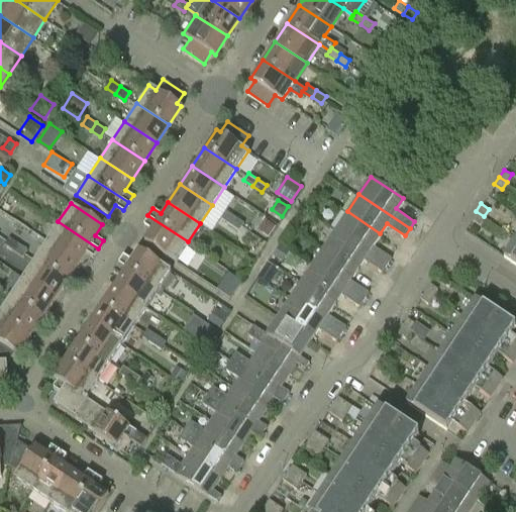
[(229,222),(234,214),(225,208),(220,216),(229,222)]
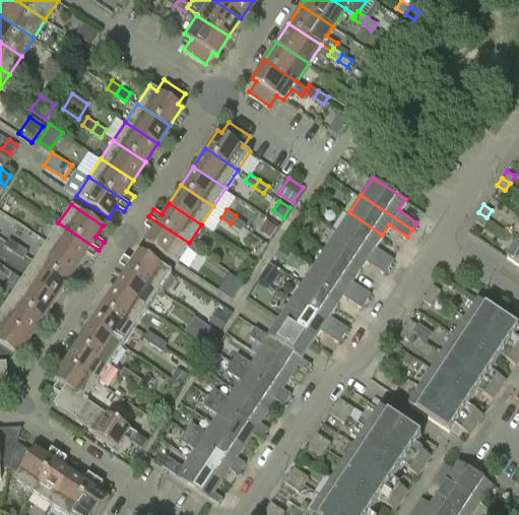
[(375,245),(382,235),(349,212),(337,230),(389,264),(393,257),(375,245)]
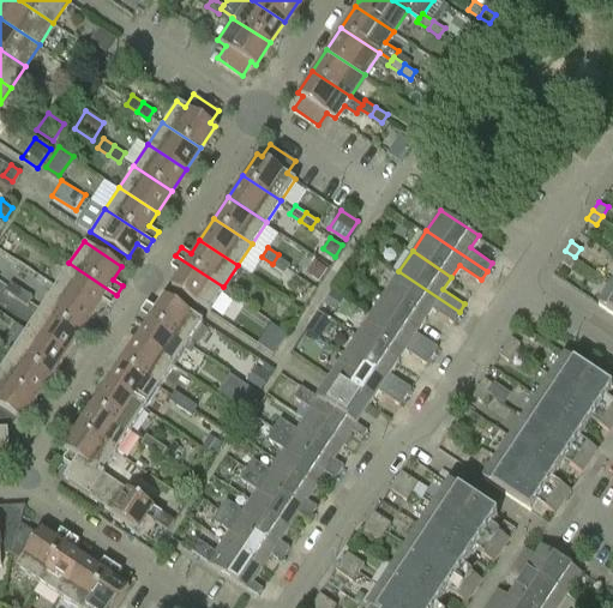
[(575,257),(565,251),(560,259),(569,265),(575,257)]
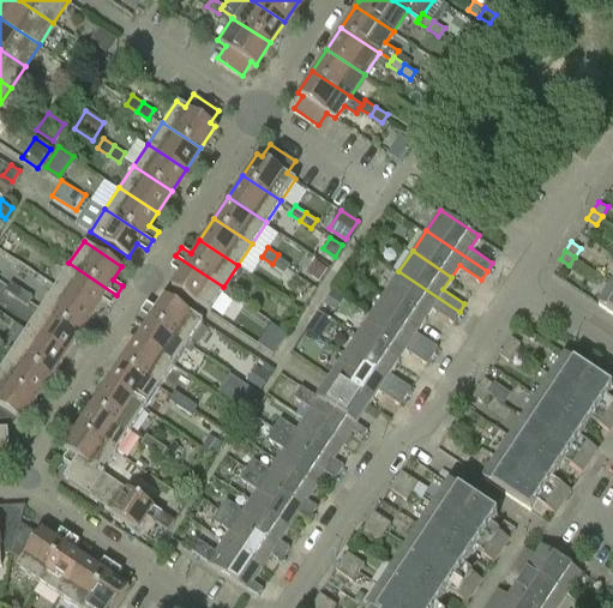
[(289,262),(278,254),(272,264),(283,271),(289,262)]
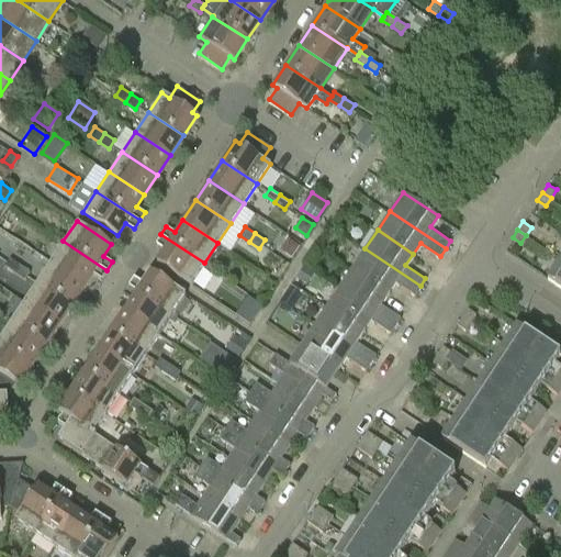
[(156,260),(190,283),(204,263),(160,234),(155,243),(164,248),(156,260)]
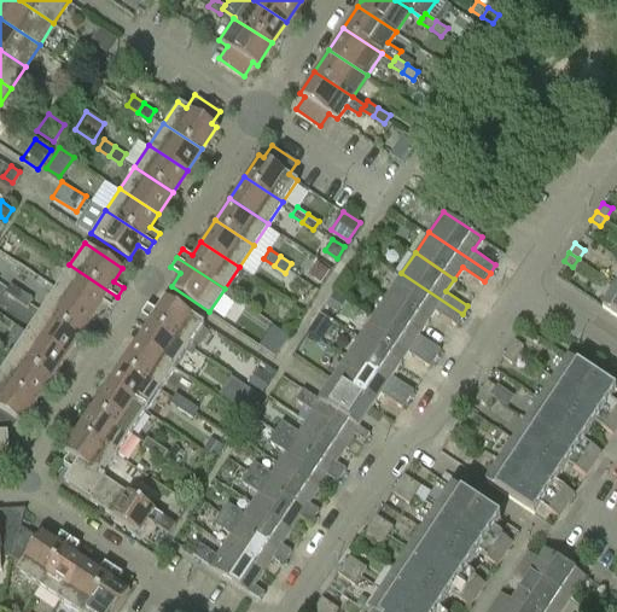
[(69,264),(54,286),(93,313),(102,299),(111,306),(117,297),(69,264)]
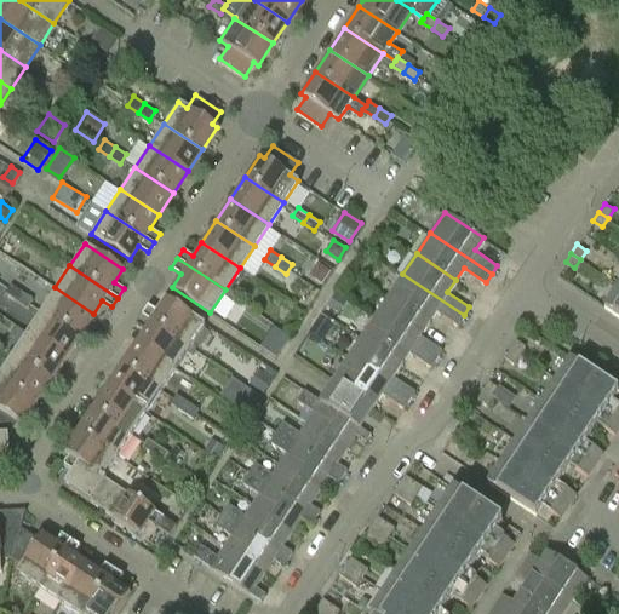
[(402,274),(389,294),(429,321),(436,309),(458,323),(464,315),(402,274)]
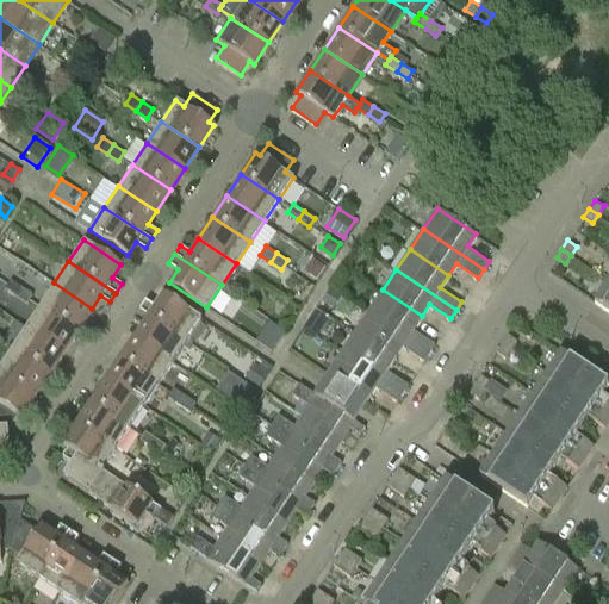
[(14,293),(20,285),(10,276),(4,286),(14,293)]
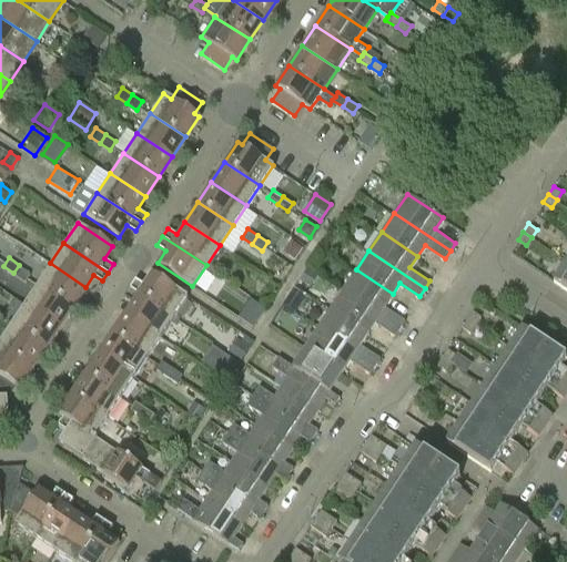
[(566,259),(565,258),(552,278),(566,288),(566,259)]
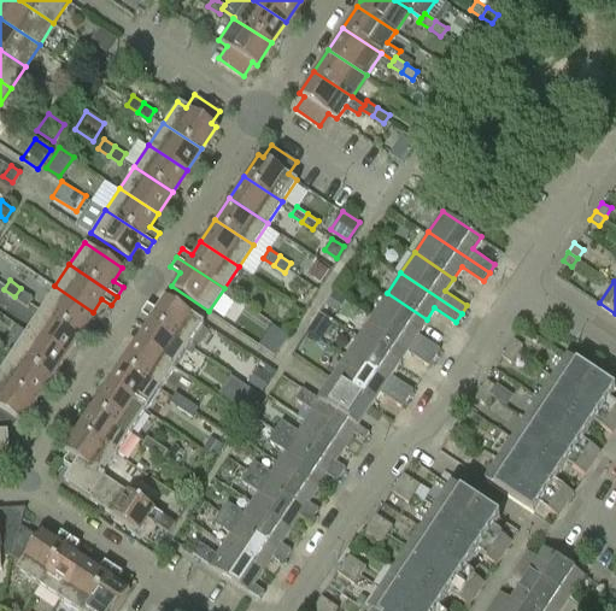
[(54,286),(40,307),(78,334),(93,312),(54,286)]
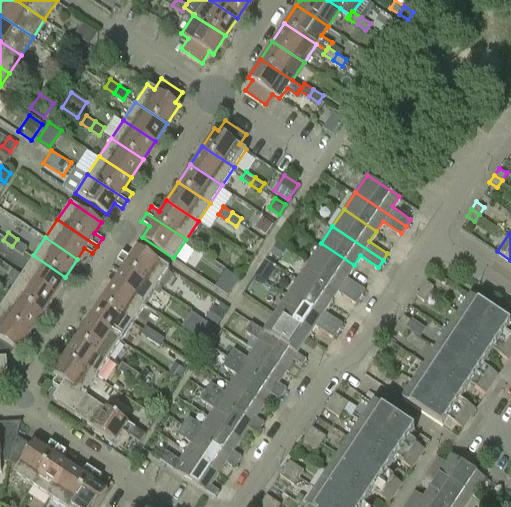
[(26,245),(17,239),(12,246),(21,252),(26,245)]
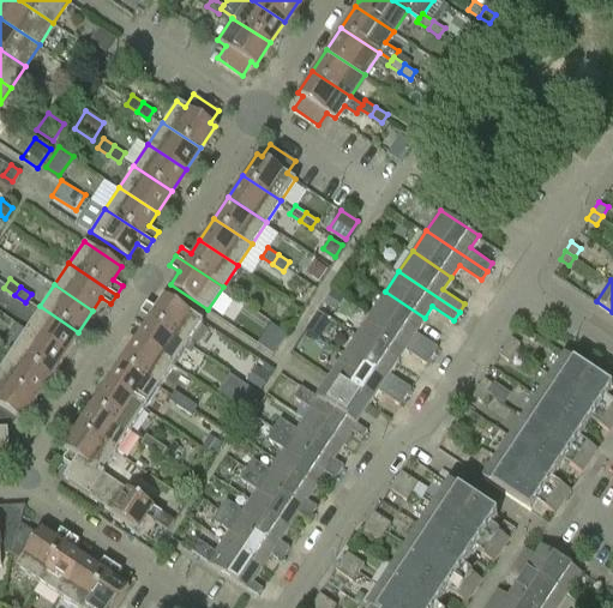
[(324,301),(335,308),(343,296),(331,289),(324,301)]
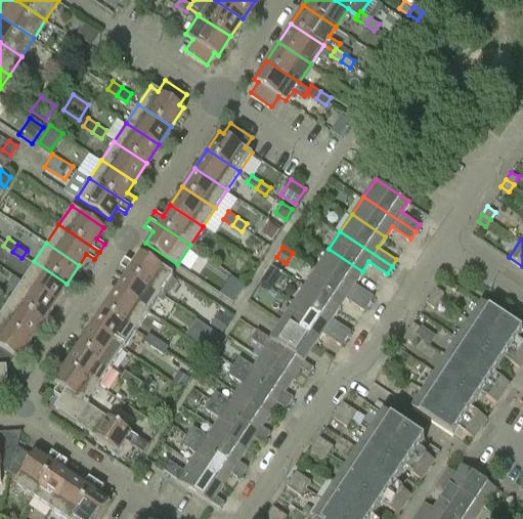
[(355,282),(362,271),(329,249),(317,266),(368,301),(374,294),(355,282)]
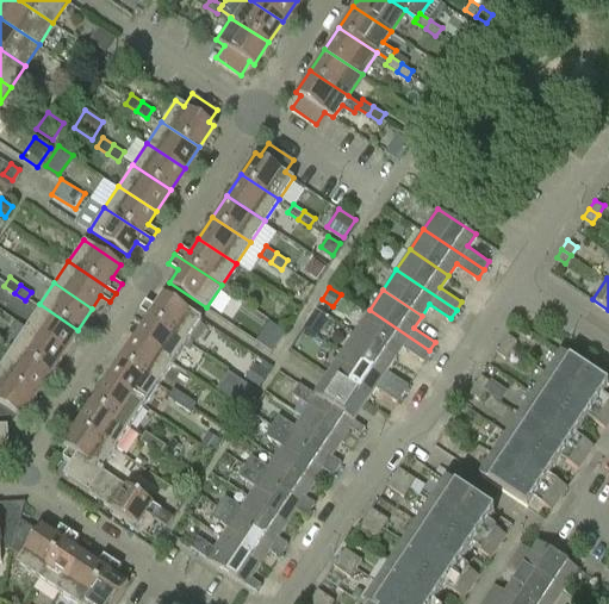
[(144,299),(138,307),(186,340),(200,317),(162,292),(154,305),(144,299)]
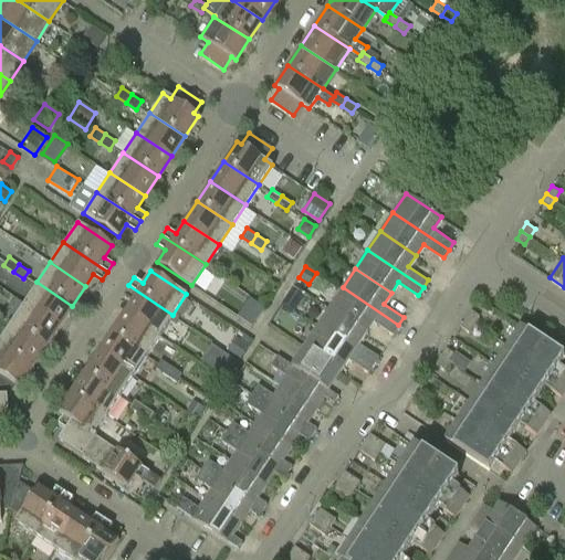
[(37,282),(23,302),(59,326),(72,306),(37,282)]
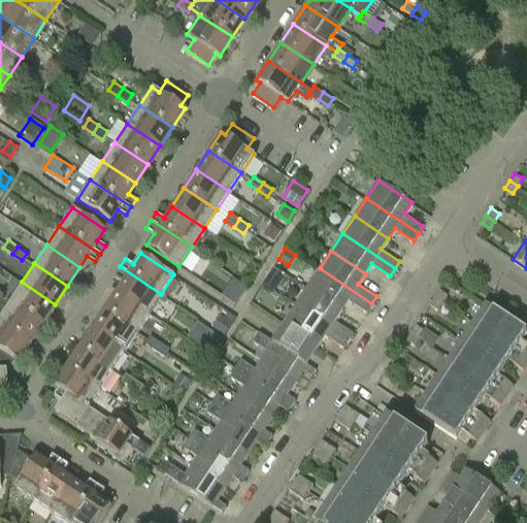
[(123,280),(116,291),(149,313),(161,294),(120,266),(114,274),(123,280)]
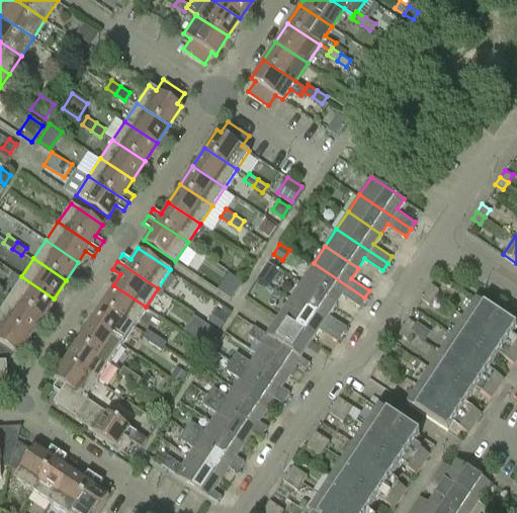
[(270,263),(261,276),(270,281),(278,269),(270,263)]
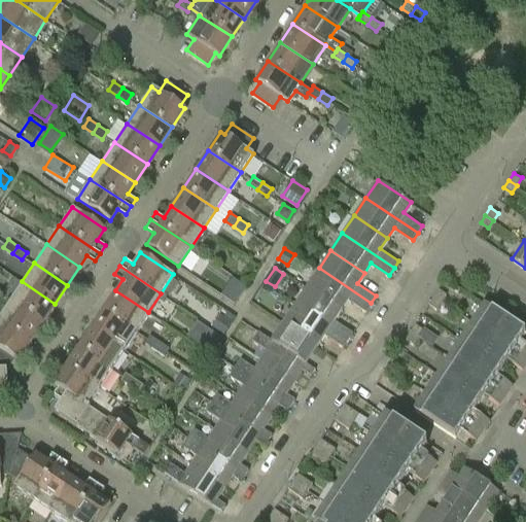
[(319,268),(308,285),(341,308),(348,298),(365,310),(371,303),(319,268)]
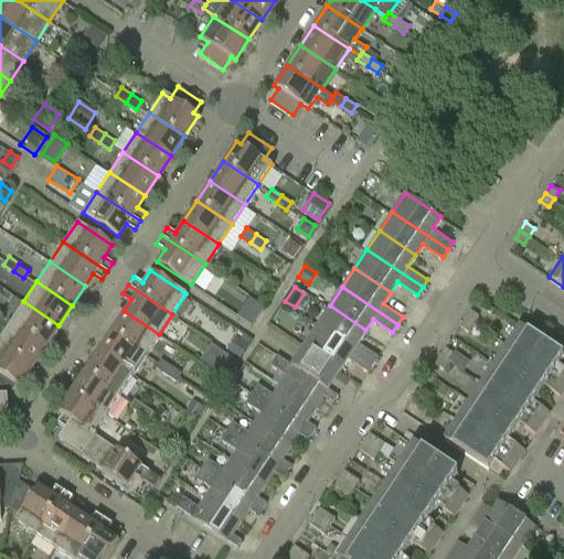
[(23,301),(10,321),(45,344),(59,325),(23,301)]
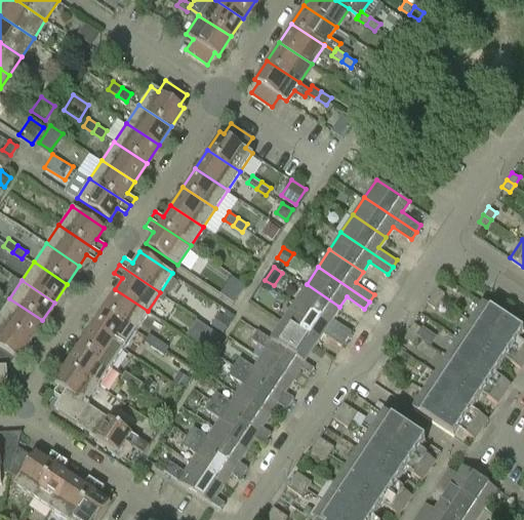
[(333,317),(339,307),(307,284),(294,302),(347,335),(351,328),(333,317)]
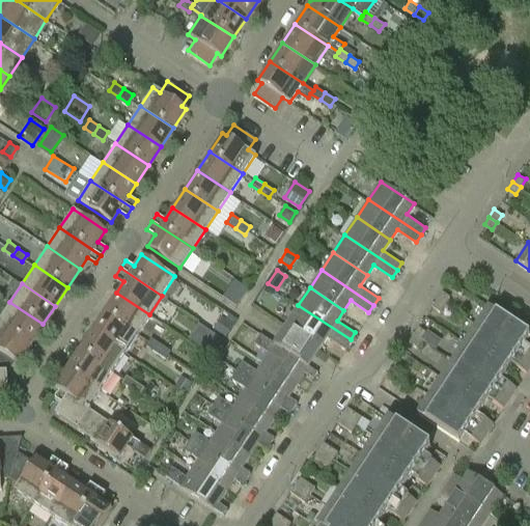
[(241,296),(229,288),(224,296),(235,303),(241,296)]
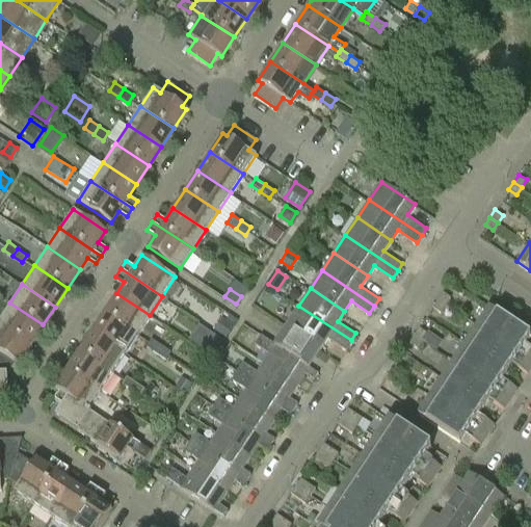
[(436,297),(445,302),(450,295),(442,290),(436,297)]
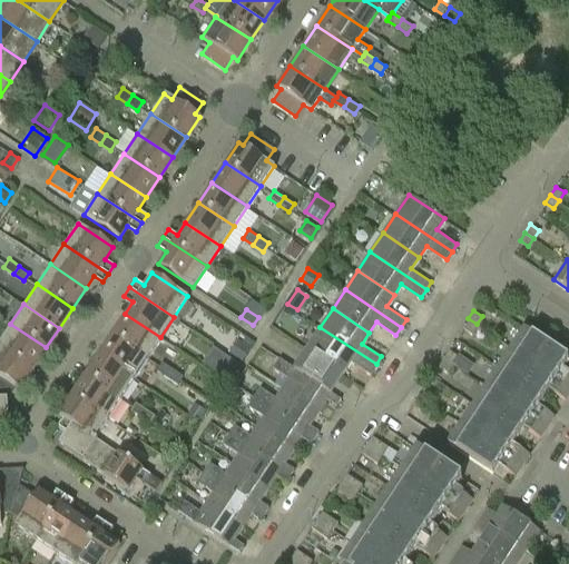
[(125,314),(111,334),(147,357),(160,337),(125,314)]
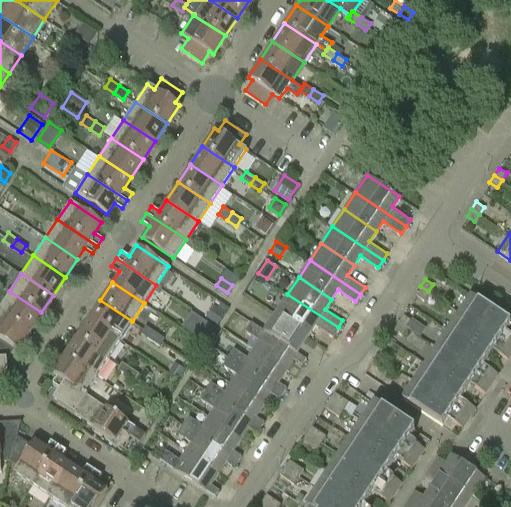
[(420,286),(416,293),(423,298),(428,291),(420,286)]
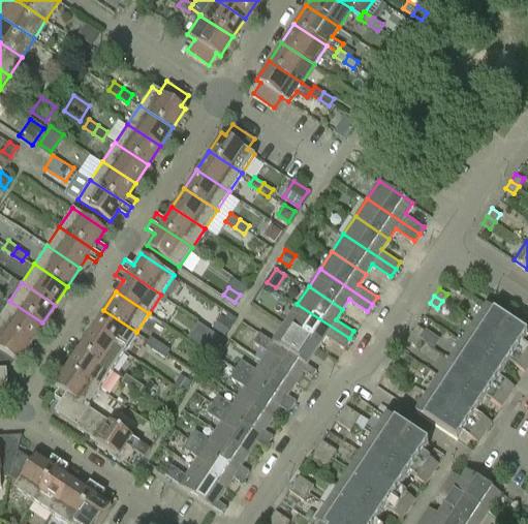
[(9,301),(0,315),(0,321),(30,341),(42,322),(9,301)]
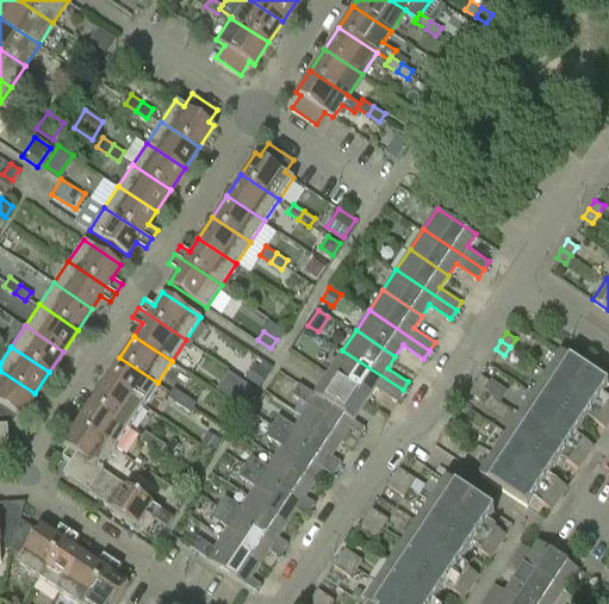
[(559,349),(546,369),(600,405),(602,403),(608,408),(608,396),(607,394),(603,398),(597,394),(607,380),(559,349)]
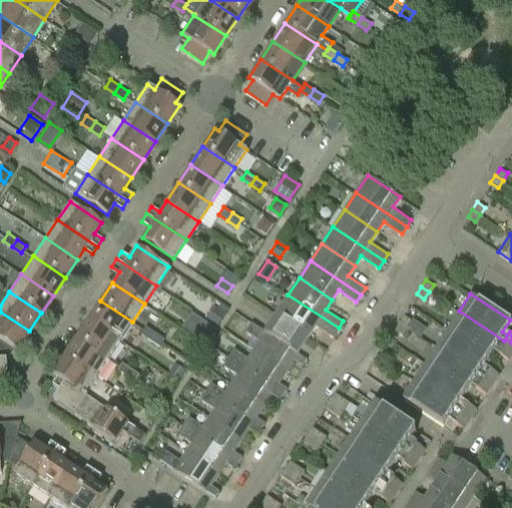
[(288,295),(276,314),(284,319),(309,335),(316,324),(334,335),(339,328),(288,295)]
